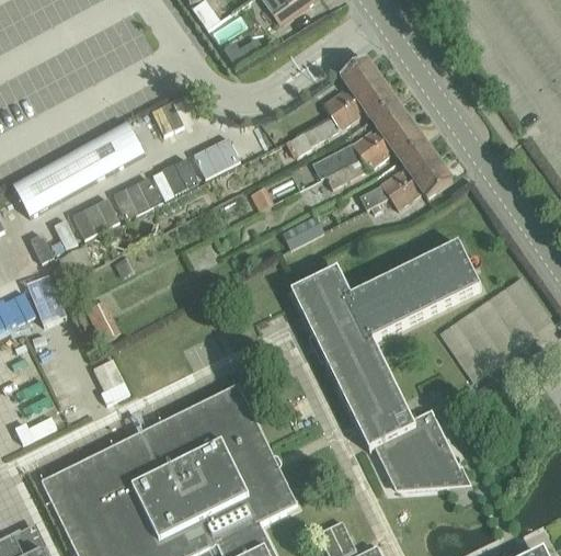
[(205,0),(193,9),(198,16),(208,30),(220,20),(207,0),(205,0)]
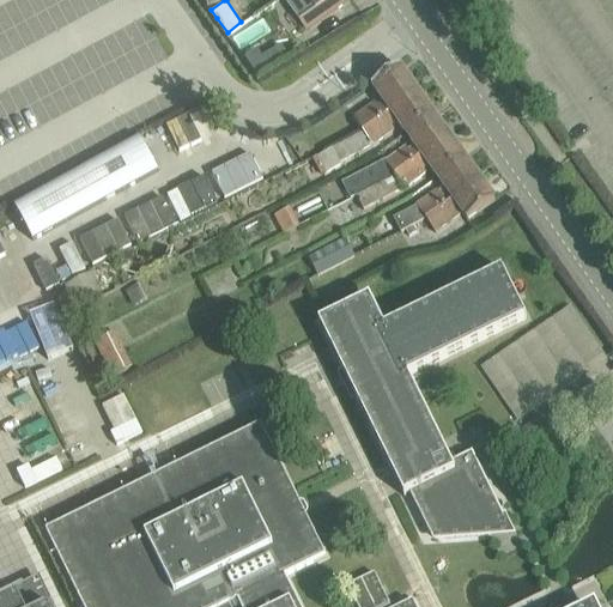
[(291,0),(309,25),(345,0),(291,0)]
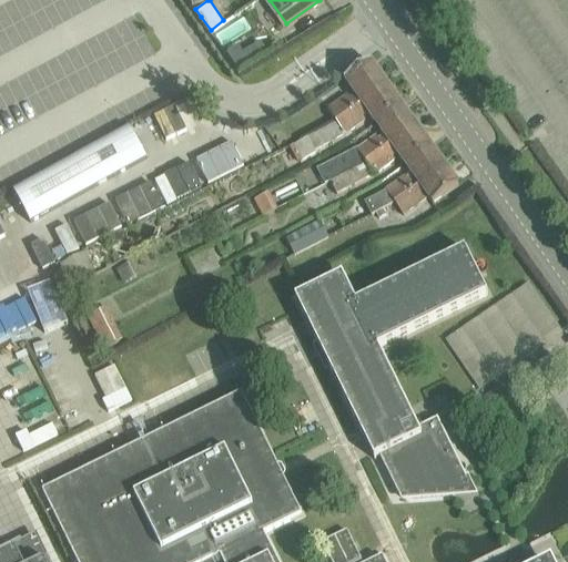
[(330,105),(337,118),(388,82),(374,61),(348,80),(356,92),(351,95),(348,92),(330,105)]
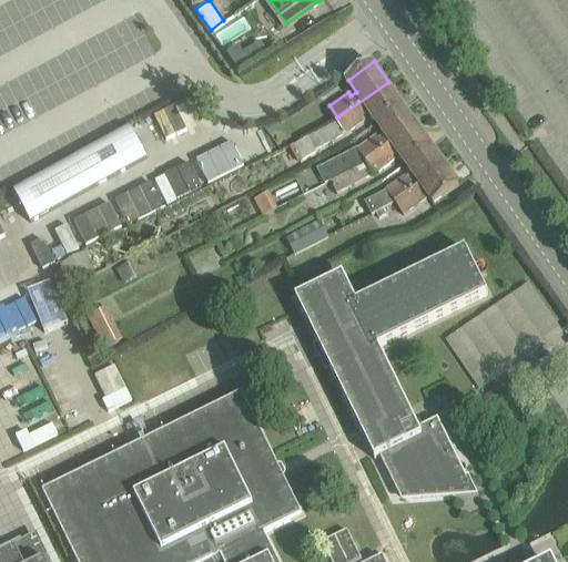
[(368,109),(377,121),(403,102),(388,82),(337,118),(288,143),(298,160),(317,149),(316,146),(346,130),(366,116),(363,113),(368,109)]
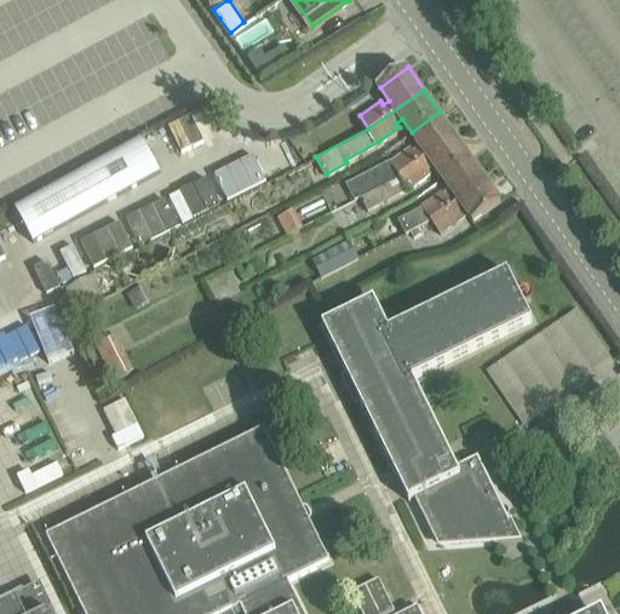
[(361,194),(400,173),(455,135),(440,112),(412,132),(420,144),(414,149),(412,145),(391,160),(389,156),(344,179),(354,199),(355,198),(361,194)]
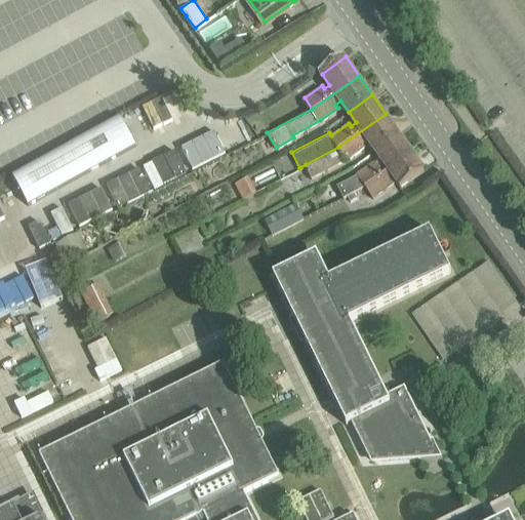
[(120,114),(12,173),(28,202),(135,143),(120,114)]
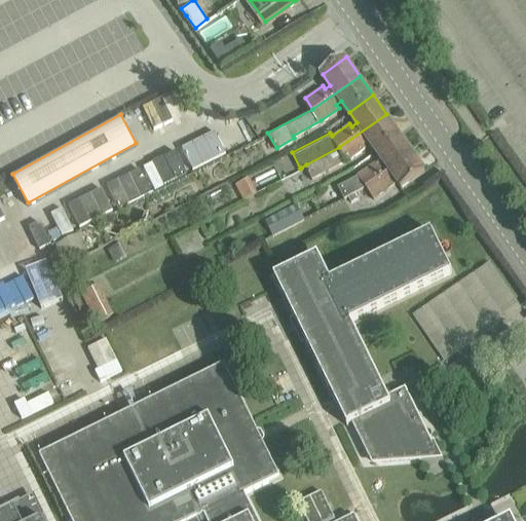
[(368,139),(376,150),(400,133),(386,114),(339,147),(306,164),(311,176),(346,157),(347,158),(366,146),(364,142),(368,139)]
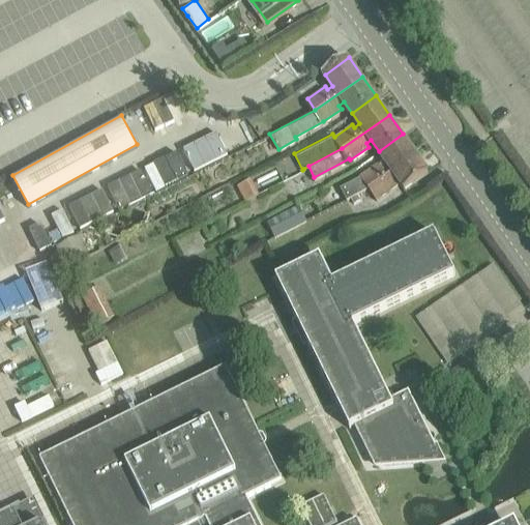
[(216,130),(183,147),(194,168),(227,152),(216,130)]
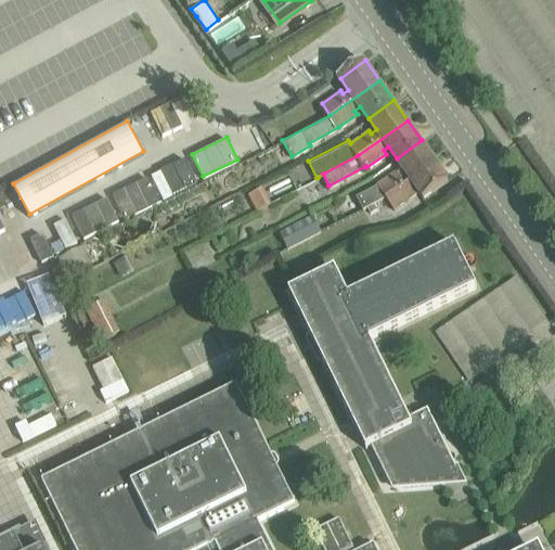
[(364,206),(376,201),(386,195),(436,160),(422,140),(397,158),(404,169),(399,174),(397,169),(378,183),(358,195),(364,206)]
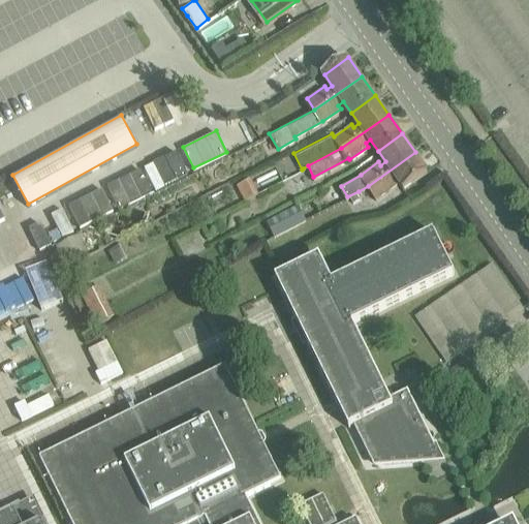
[(165,183),(188,173),(176,150),(154,160),(165,183)]
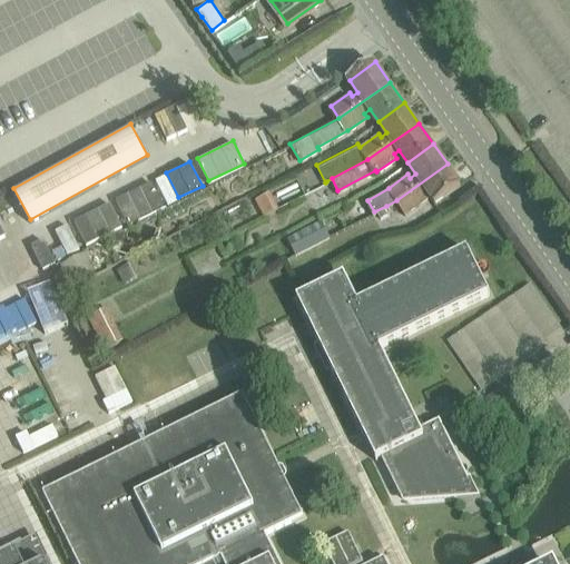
[(448,164),(396,200),(405,213),(431,195),(434,201),(461,182),(448,164)]
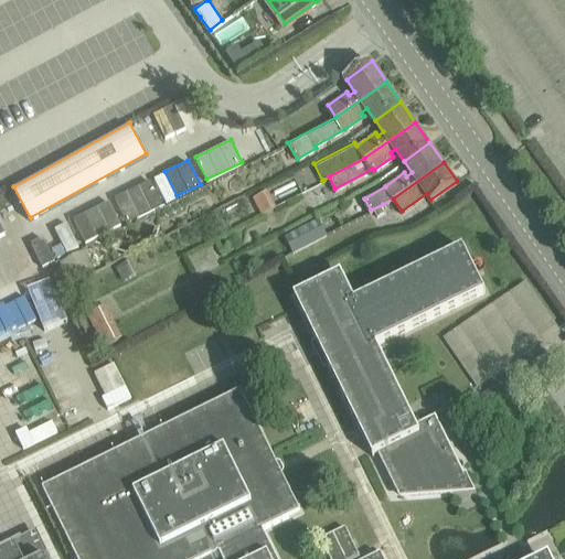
[(176,195),(164,172),(155,176),(167,201),(176,195)]
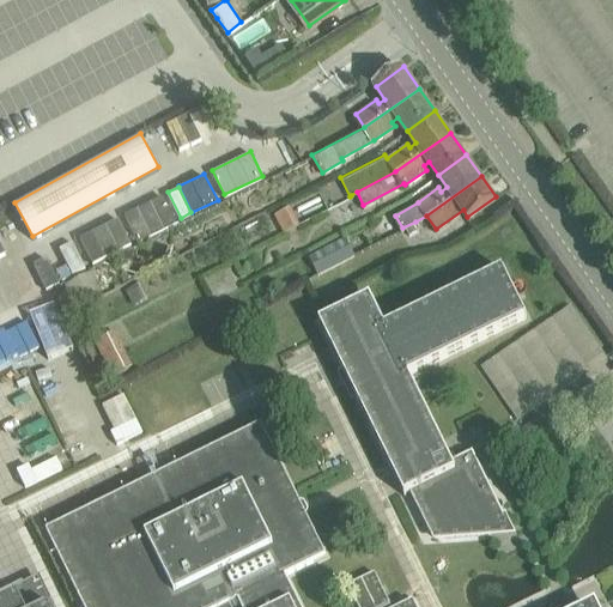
[(163,194),(125,212),(139,240),(176,222),(163,194)]
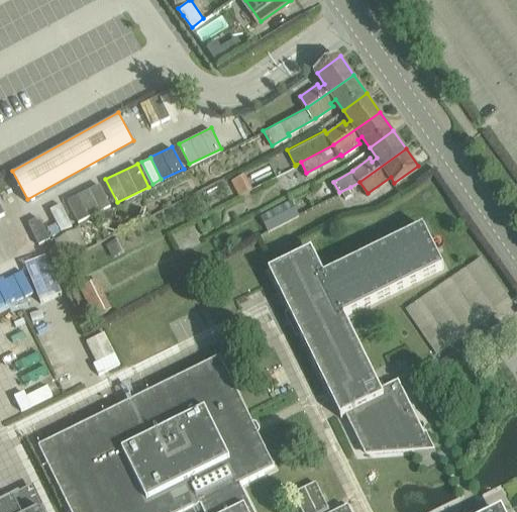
[(230,178),(238,194),(252,187),(244,171),(230,178)]
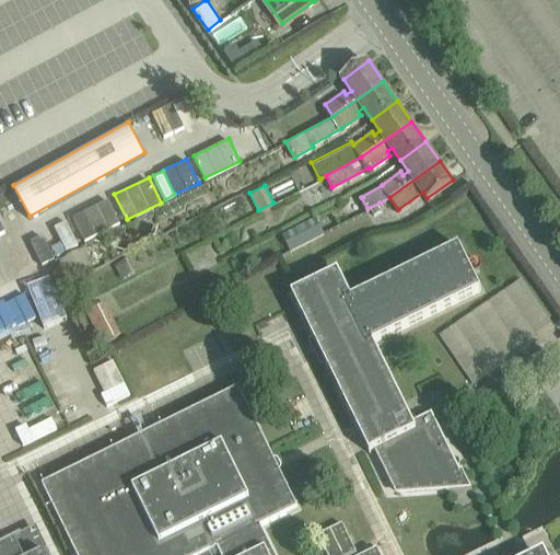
[(108,198),(73,216),(85,239),(119,221),(108,198)]
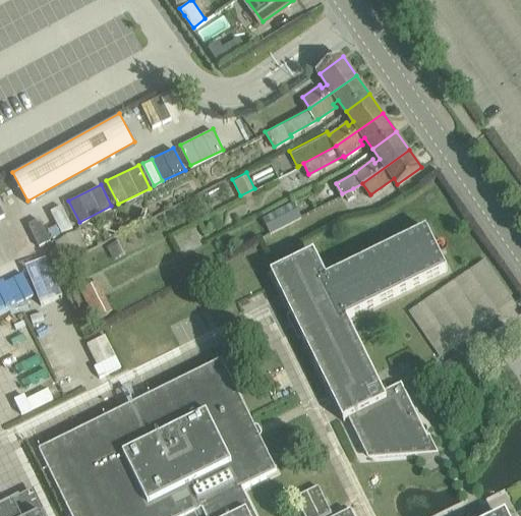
[(263,215),(270,229),(299,213),(299,212),(292,199),(263,215)]
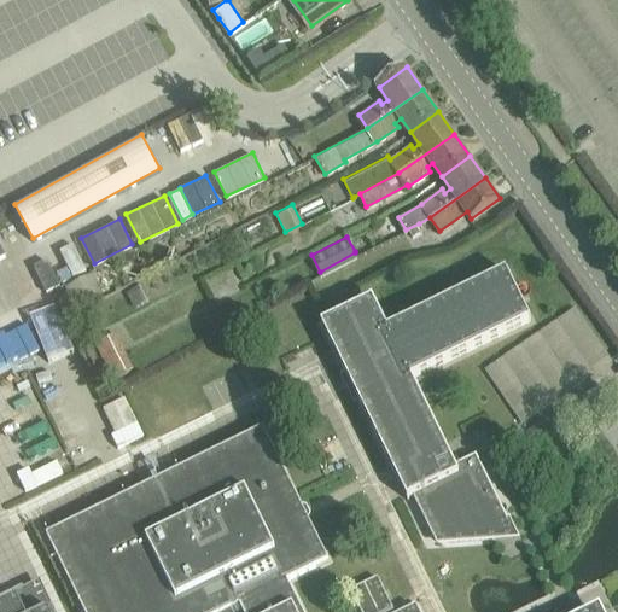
[(74,242),(60,249),(74,274),(86,268),(74,242)]
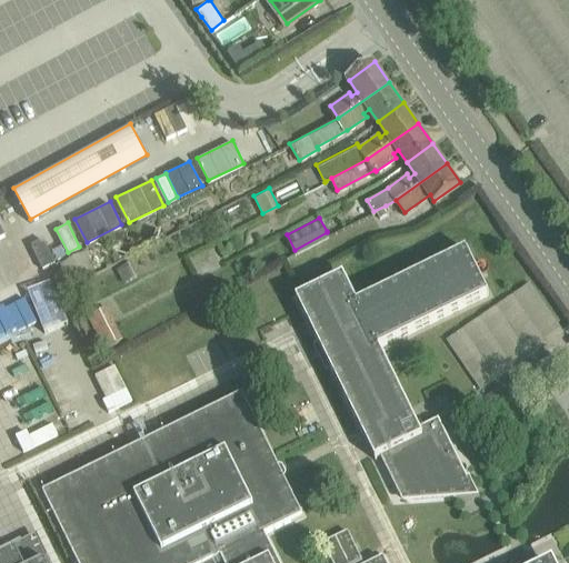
[(43,238),(32,243),(43,267),(56,261),(43,238)]
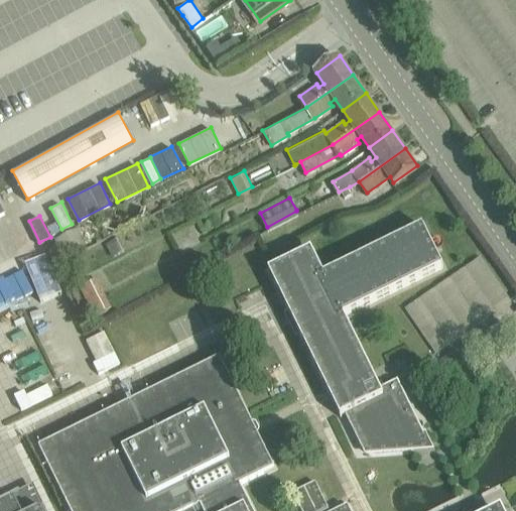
[(344,412),(364,454),(433,448),(423,429),(421,430),(395,379),(379,387),(343,314),(443,264),(423,223),(325,272),(311,244),(265,267),(339,414),(344,412)]
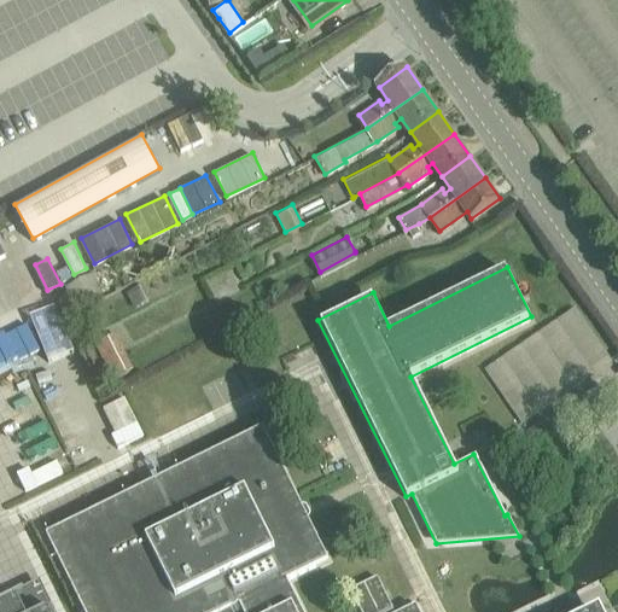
[(66,287),(76,308),(105,293),(94,272),(66,287)]
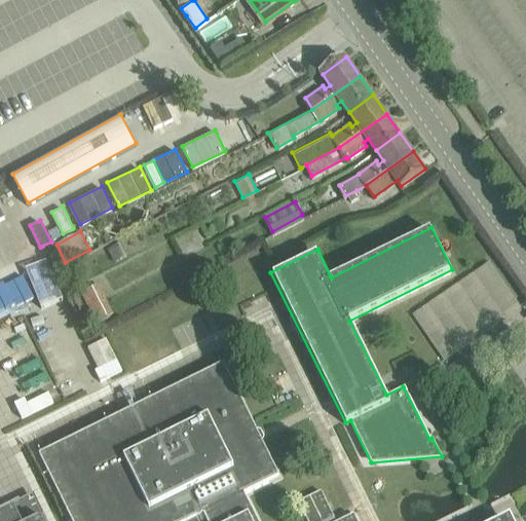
[(106,246),(113,259),(127,252),(121,238),(106,246)]
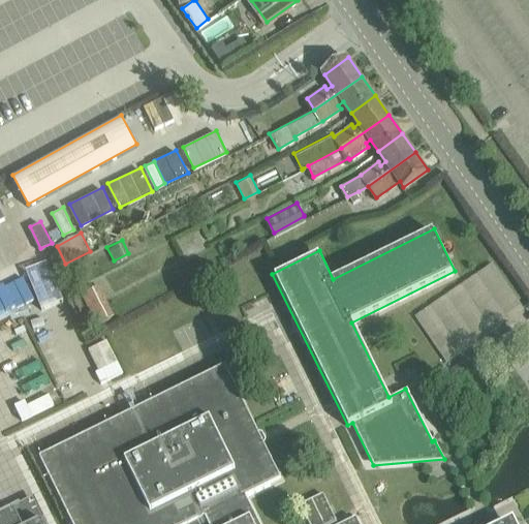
[(22,270),(40,305),(62,294),(42,258),(22,270)]
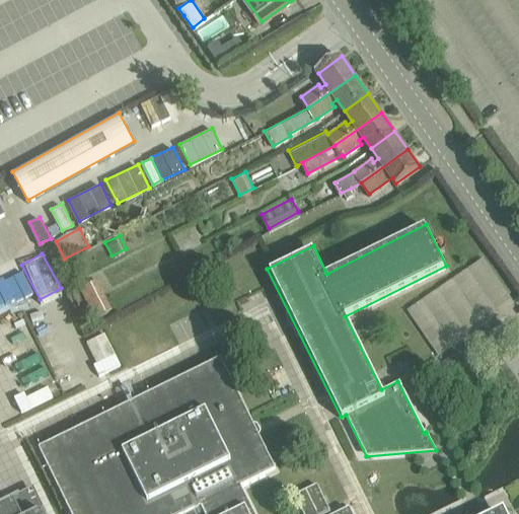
[(78,285),(93,314),(109,306),(94,277),(78,285)]
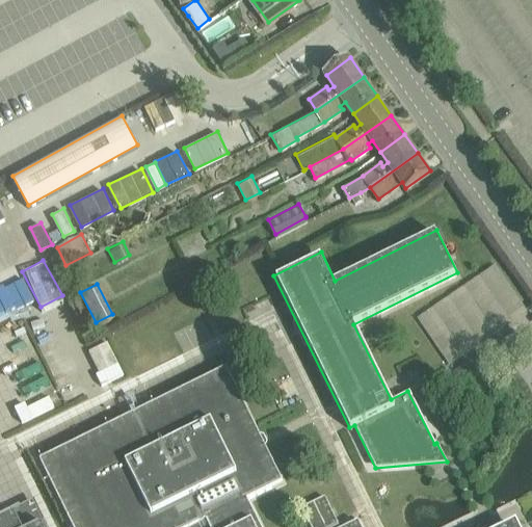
[(89,349),(90,353),(100,372),(97,373),(102,384),(124,372),(109,344),(107,340),(89,349)]
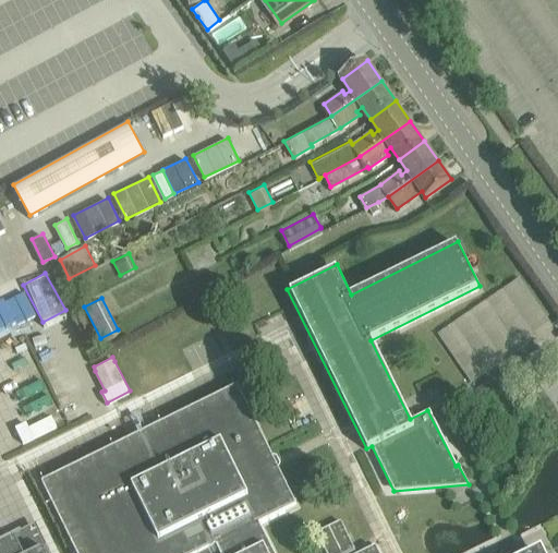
[(378,552),(375,545),(359,552),(274,552),(261,526),(296,507),(235,383),(41,482),(77,552),(378,552)]
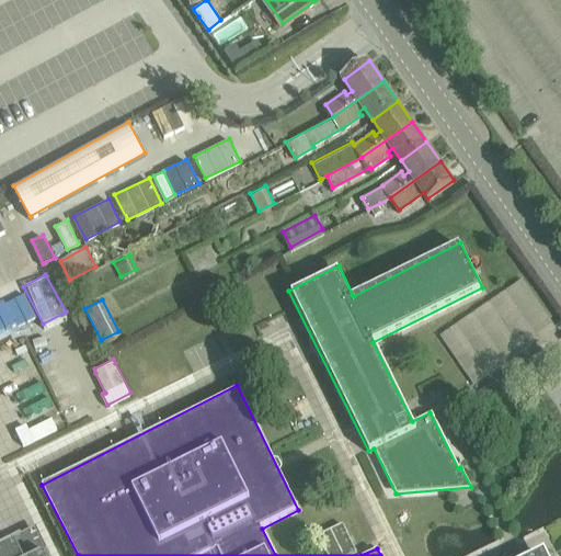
[(343,520),(318,532),(330,555),(345,555),(357,551),(343,520)]
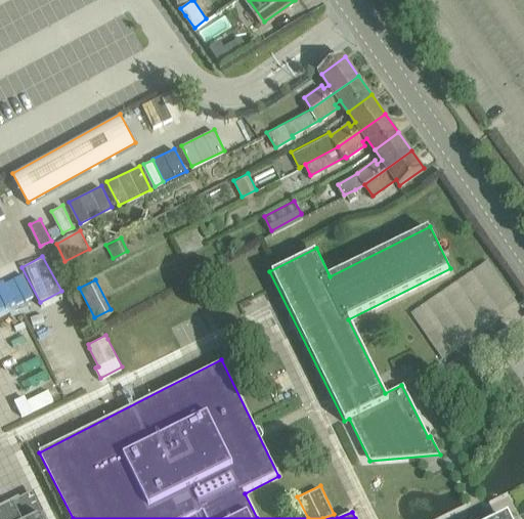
[(0,518),(22,518),(16,508),(0,516),(0,518)]
